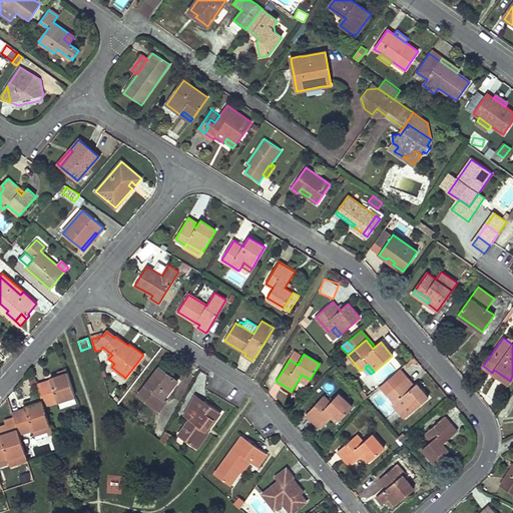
[(159,368),(138,394),(153,406),(158,400),(162,402),(163,400),(177,382),(159,368)]
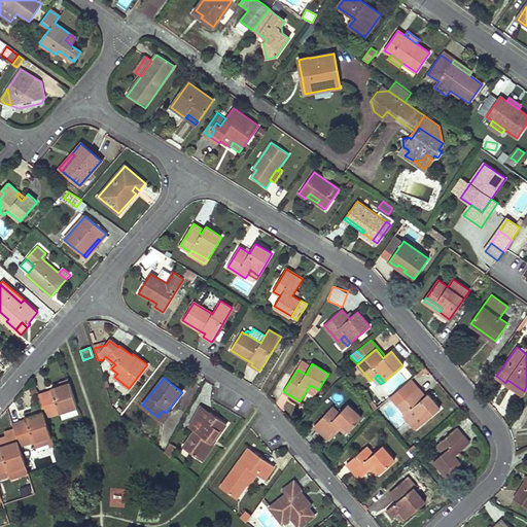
[(391,396),(397,405),(417,387),(411,380),(391,396)]
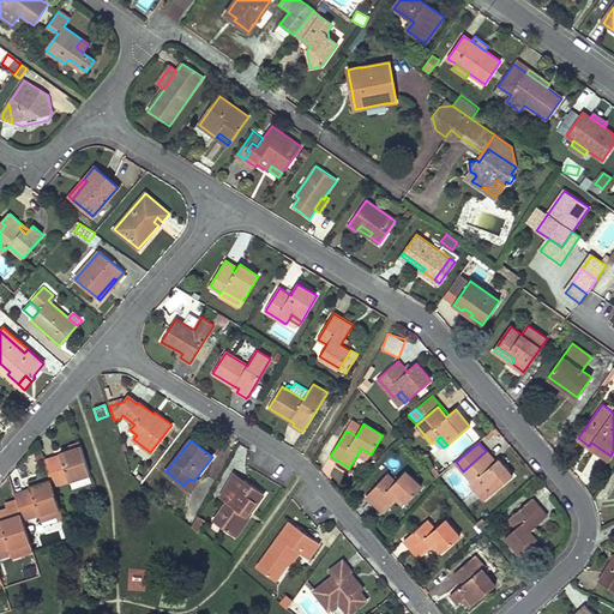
[(591,443),(589,446),(608,459),(611,456),(591,443)]
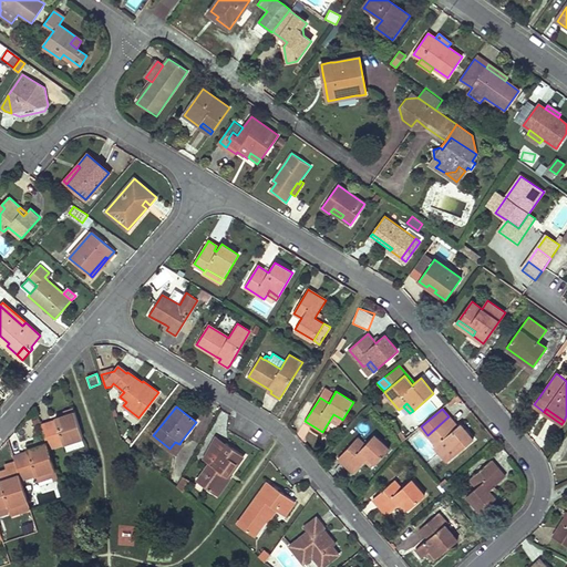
[(48,446),(49,449),(64,443),(66,451),(84,445),(81,437),(83,437),(75,414),(65,419),(64,415),(55,419),(57,420),(41,425),(48,443),(48,446)]
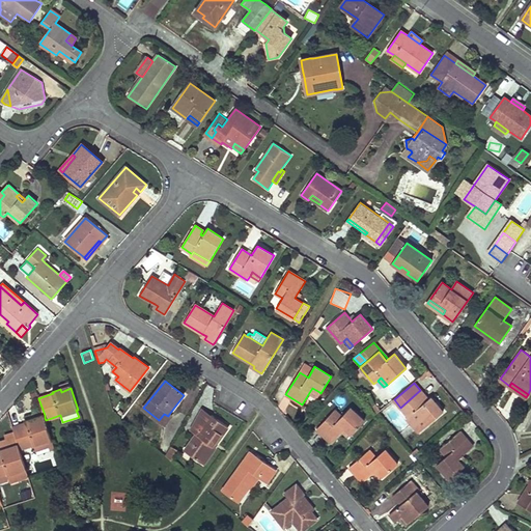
[(422,401),(426,397),(420,390),(400,408),(401,409),(408,417),(411,415),(422,429),(443,412),(431,397),(428,399),(424,403),(422,401)]
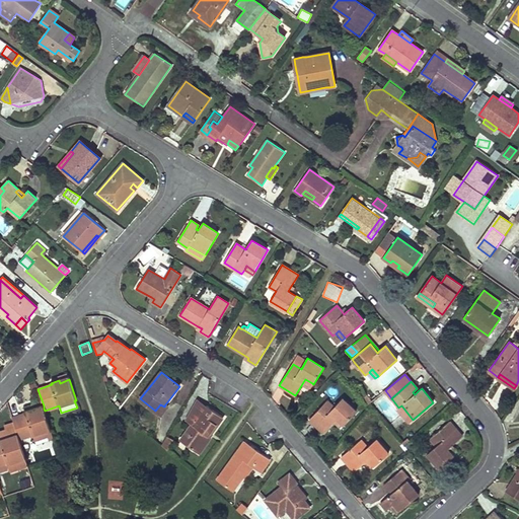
[(323,433),(334,422),(337,419),(342,424),(343,425),(344,425),(357,411),(343,397),(335,406),(327,400),(309,420),(323,433)]
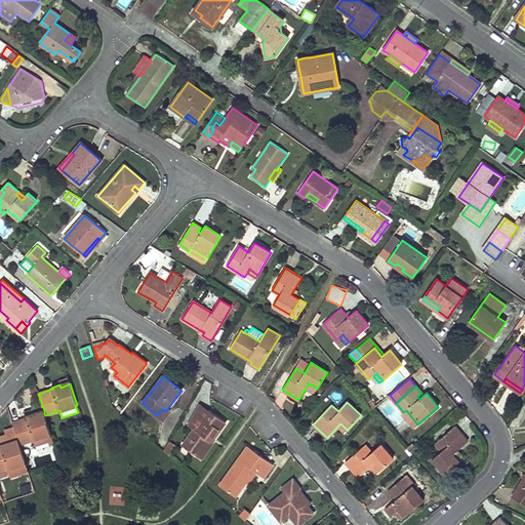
[(189,426),(194,430),(193,432),(183,445),(198,456),(201,452),(212,437),(213,438),(213,439),(226,422),(209,411),(208,412),(200,407),(189,426)]
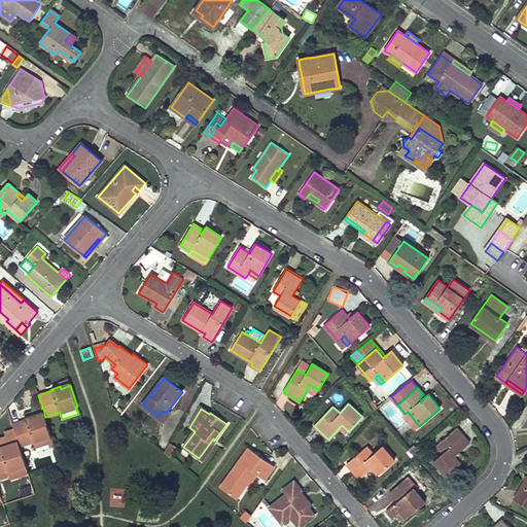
[(163,411),(157,417),(164,422),(171,413),(168,411),(167,413),(163,411)]
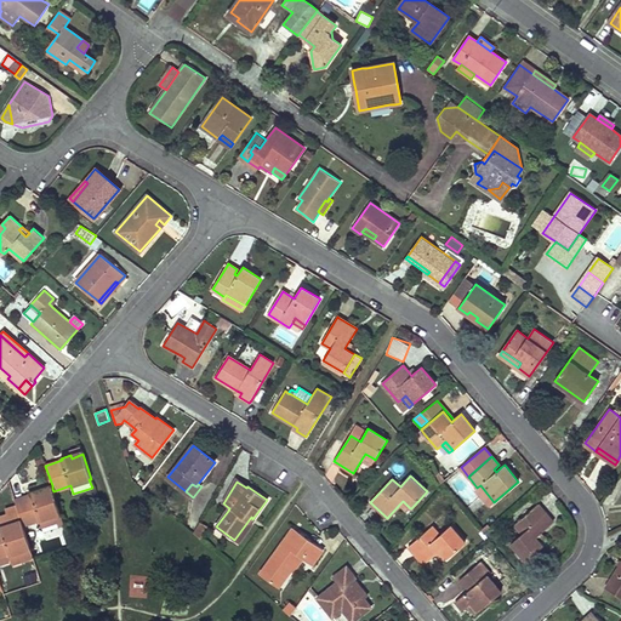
[(494,502),(480,485),(477,488),(476,489),(489,506),(494,502)]
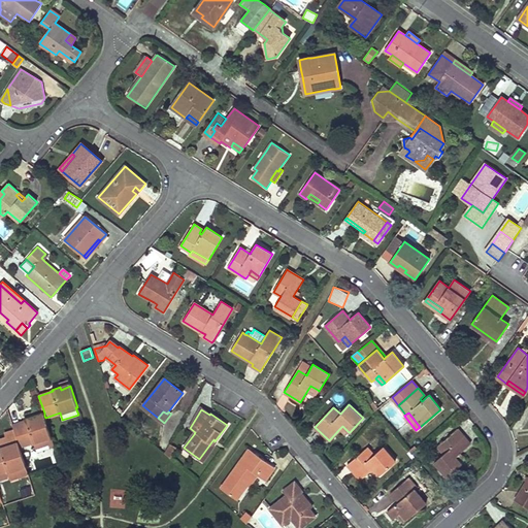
[(14,425),(12,426),(13,430),(18,442),(19,444),(20,448),(28,444),(33,442),(33,444),(35,449),(37,448),(54,442),(45,418),(44,416),(36,419),(35,416),(25,419),(26,421),(14,425)]
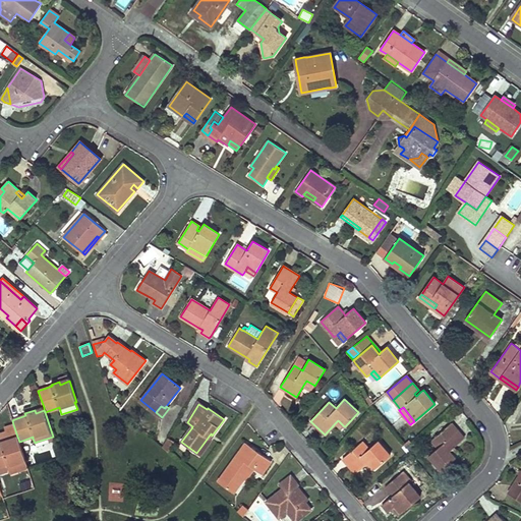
[(343,425),(338,420),(335,423),(341,428),(343,425)]
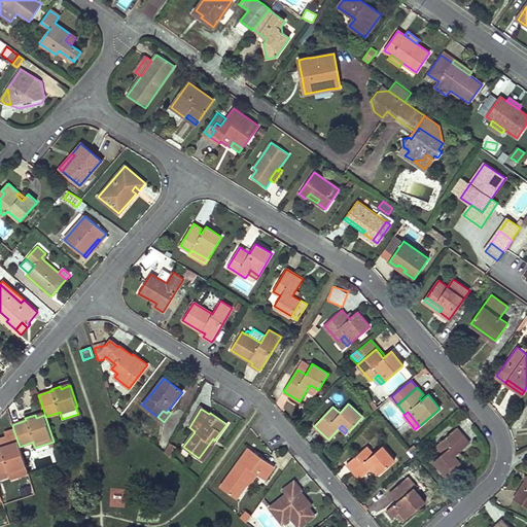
[(436,446),(443,453),(434,460),(446,475),(461,463),(458,459),(455,456),(459,452),(469,444),(457,428),(436,446)]
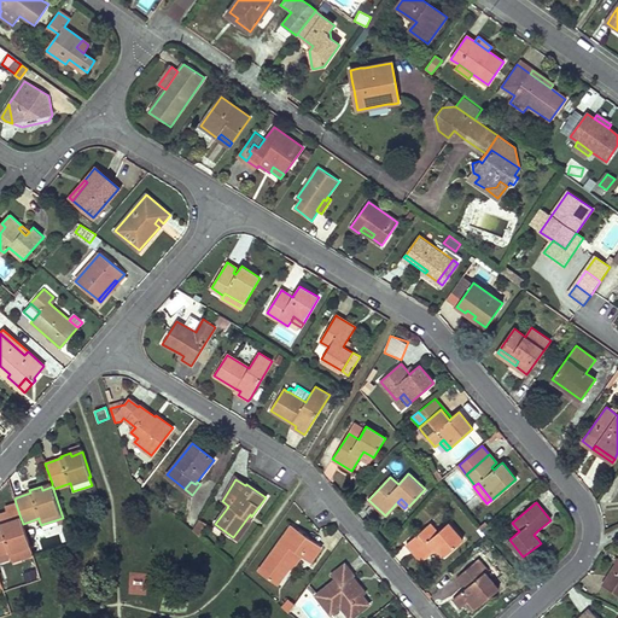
[(0,520),(1,524),(11,520),(21,518),(16,503),(5,507),(7,512),(0,514),(0,520)]
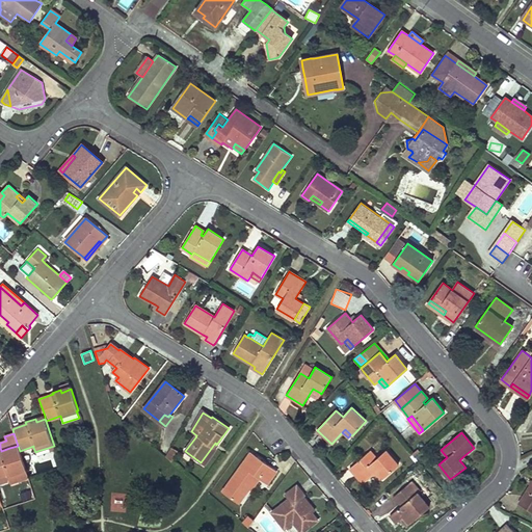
[(204,458),(201,462),(204,466),(218,446),(216,445),(216,444),(215,443),(204,458)]
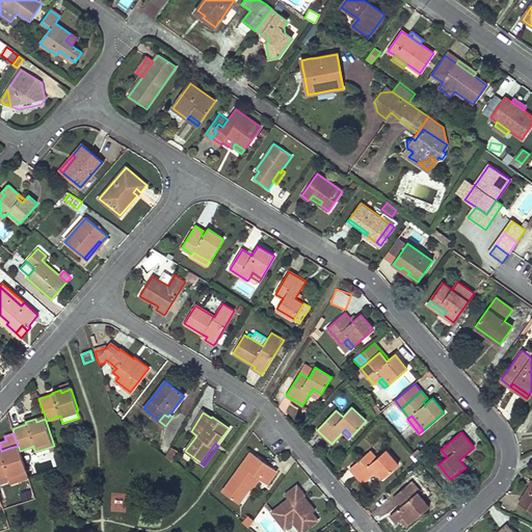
[(179,448),(173,444),(165,456),(171,461),(179,448)]
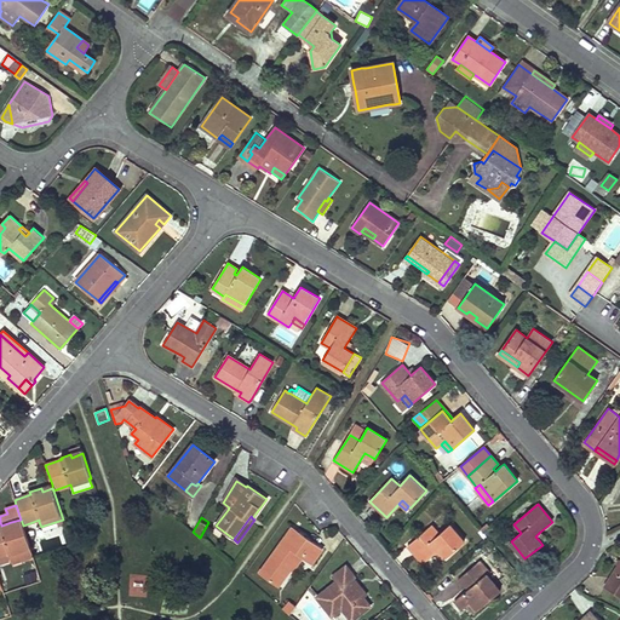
[(0,528),(0,529),(0,528),(0,563),(11,560),(13,563),(33,557),(23,526),(22,522),(12,526),(11,522),(1,526),(0,526),(0,528)]
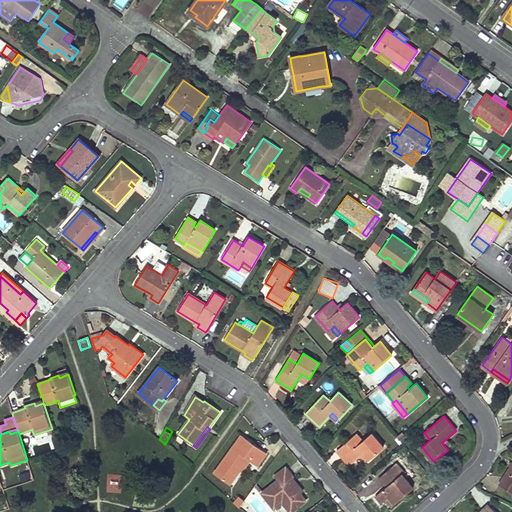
[(362,441),(356,434),(337,451),(349,465),(360,455),(363,452),(368,458),(369,460),(383,448),(371,434),(362,441)]
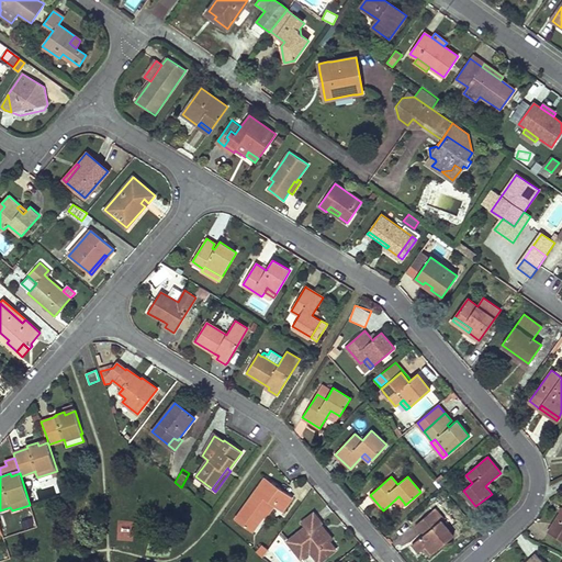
[(235,519),(251,531),(254,529),(262,516),(271,504),(274,506),(281,512),(292,497),(266,478),(235,519)]
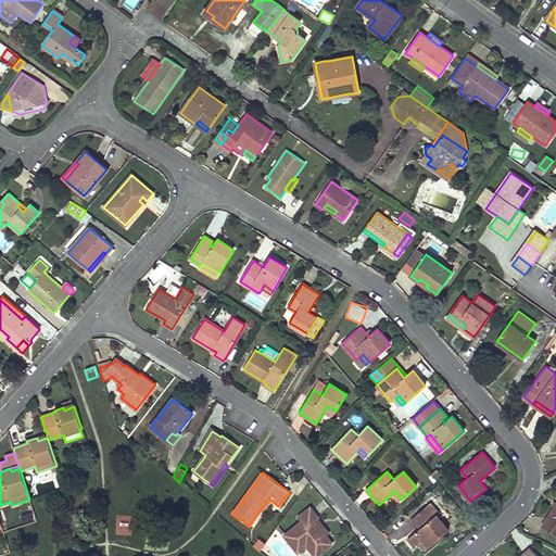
[(394,491),(391,494),(396,501),(400,497),(394,491)]
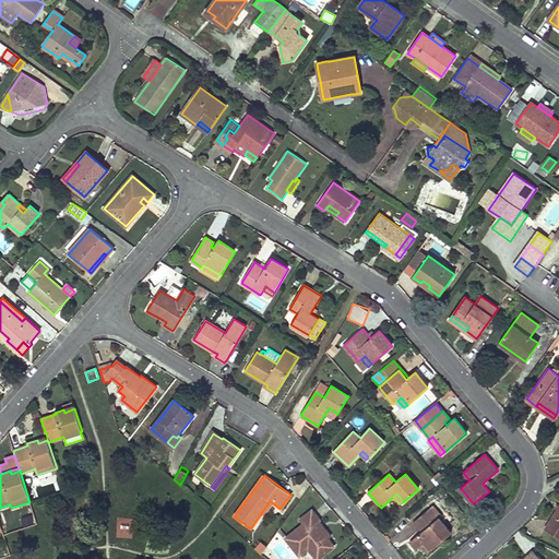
[(273,503),(270,501),(261,513),(264,515),(273,503)]
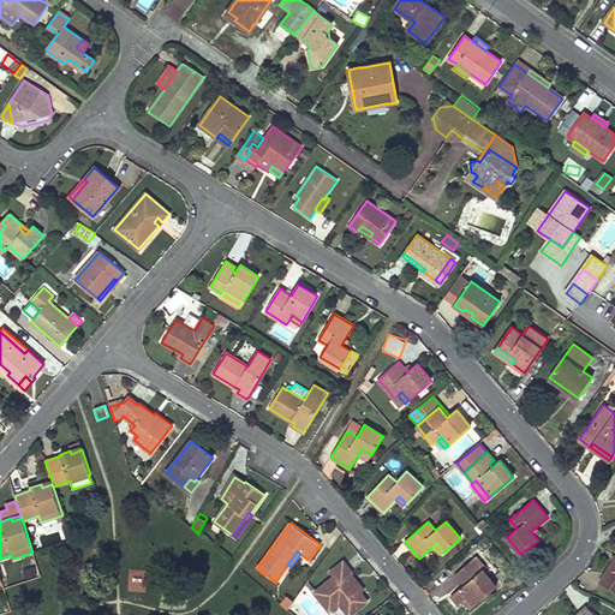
[(469,581),(464,585),(452,596),(459,604),(463,601),(470,609),(495,587),(495,586),(482,569),(484,567),(476,556),(455,574),(461,583),(466,579),(469,581)]
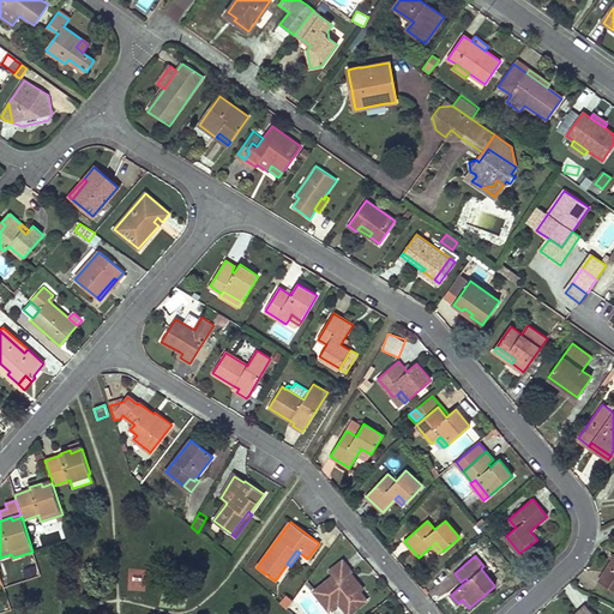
[(613,555),(599,582),(613,590),(613,555)]
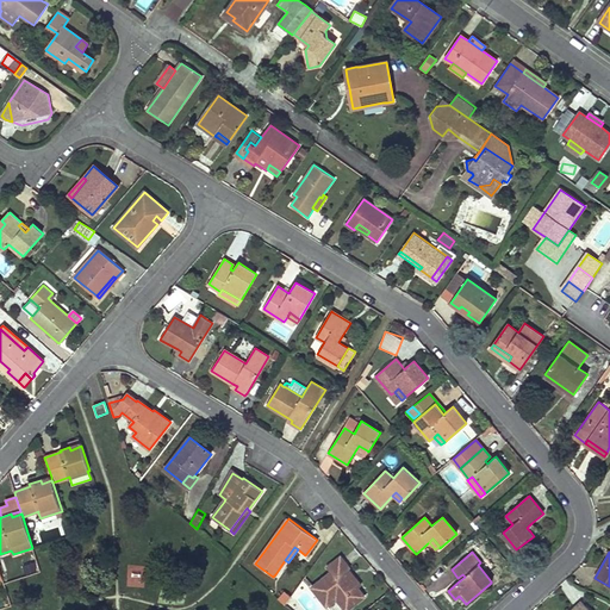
[(338,595),(349,608),(363,597),(358,589),(361,586),(353,576),(348,580),(343,573),(347,572),(348,570),(349,568),(340,558),(327,567),(330,572),(311,587),(325,605),(328,604),(334,599),(335,598),(336,597),(338,595)]
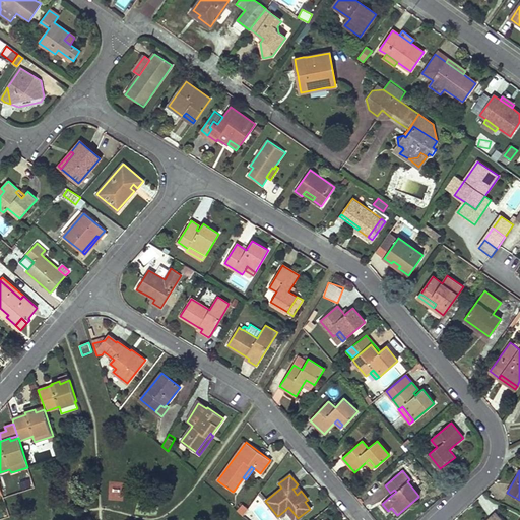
[(107,500),(123,501),(124,481),(109,480),(107,500)]
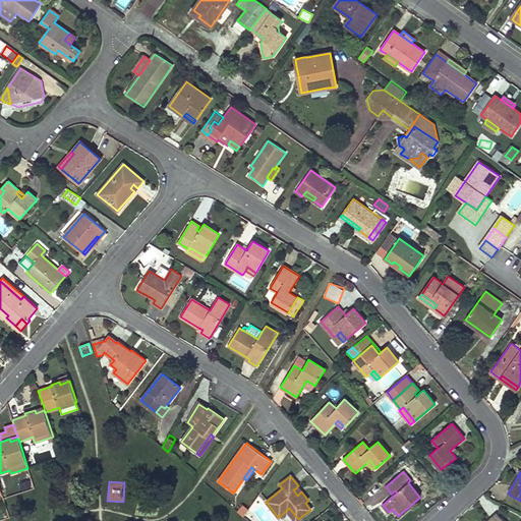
[(296,488),(293,489),(297,496),(301,491),(298,487),(297,486),(296,488)]
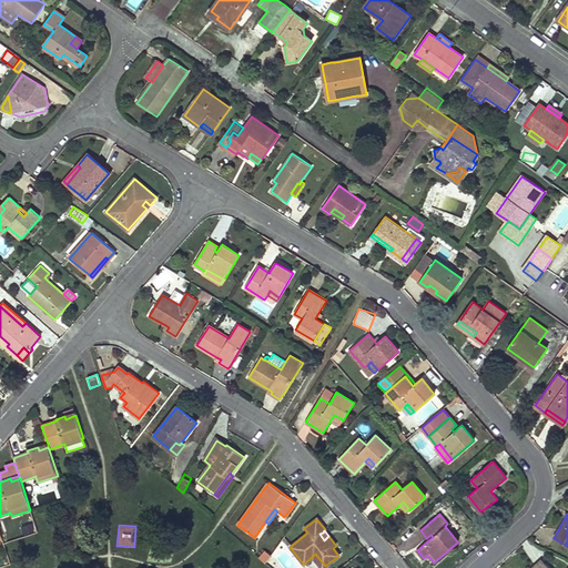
[(415,549),(425,540),(418,533),(408,541),(415,549)]
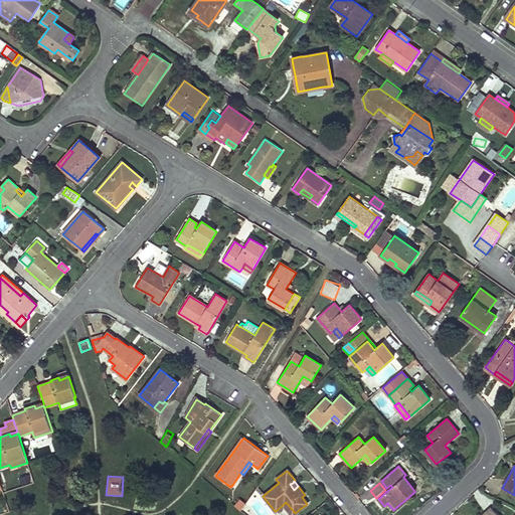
[(236,507),(240,511),(246,503),(241,499),(237,505),(236,507)]
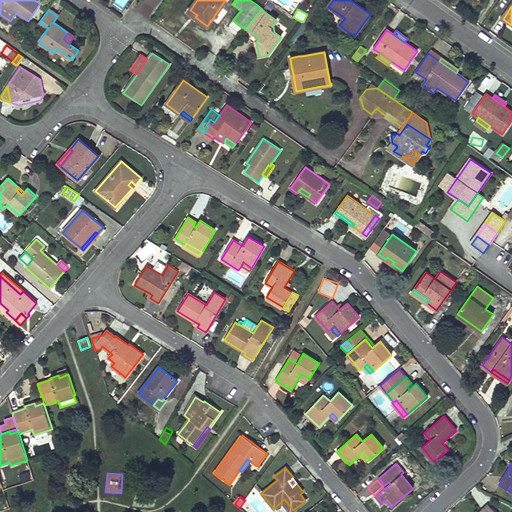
[(284,499),(282,501),(289,511),(290,511),(293,510),(284,499)]
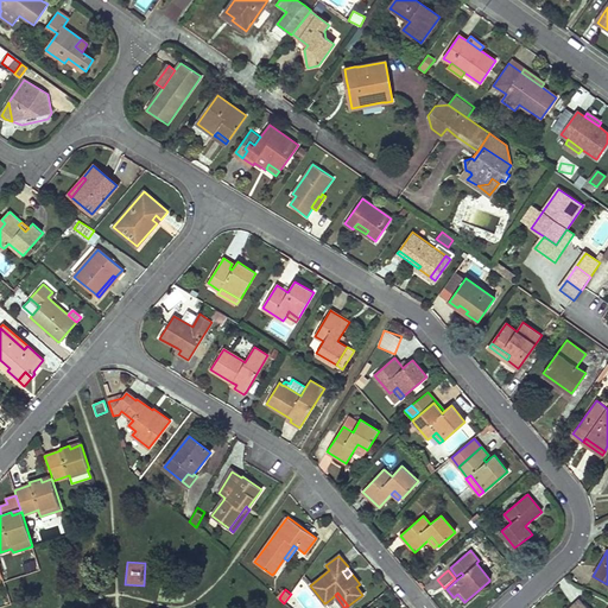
[(334,596),(333,597),(327,602),(330,607),(343,607),(335,595),(334,596)]
